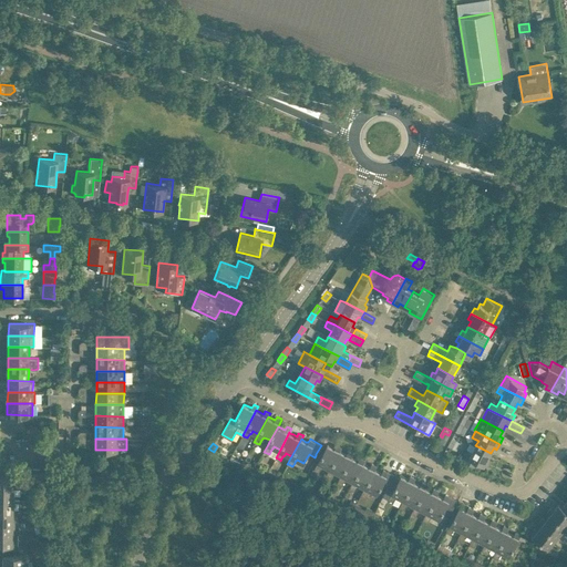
[(319,461),(315,468),(319,471),(321,467),(323,466),(325,464),(330,467),(340,451),(342,447),(341,446),(337,444),(334,447),(328,444),(322,454),(319,461)]
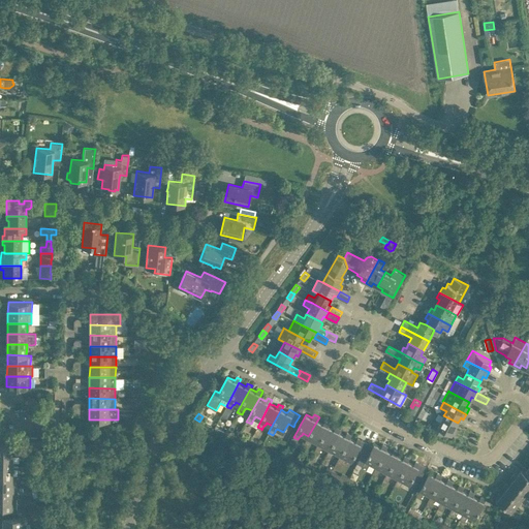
[(458,423),(443,415),(440,422),(436,419),(432,429),(443,435),(445,430),(455,435),(458,430),(456,428),(458,423)]
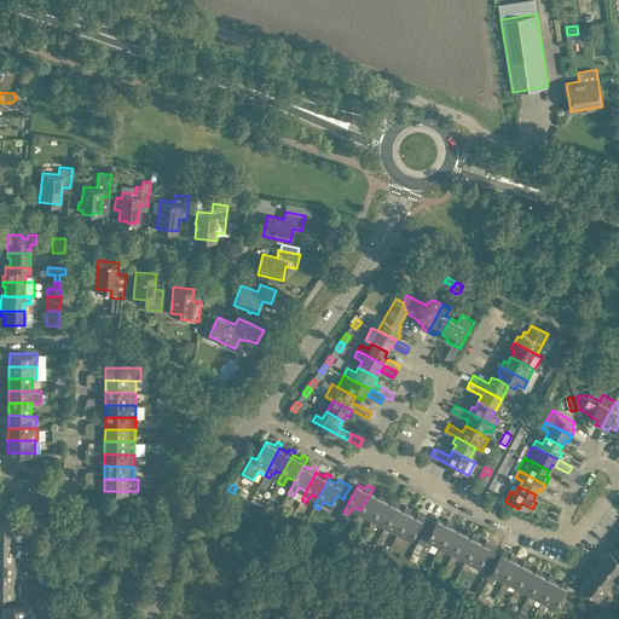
[(360,510),(356,519),(357,519),(358,520),(362,521),(364,518),(365,515),(366,514),(374,518),(383,498),(385,498),(386,495),(381,492),(379,496),(371,492),(360,510)]
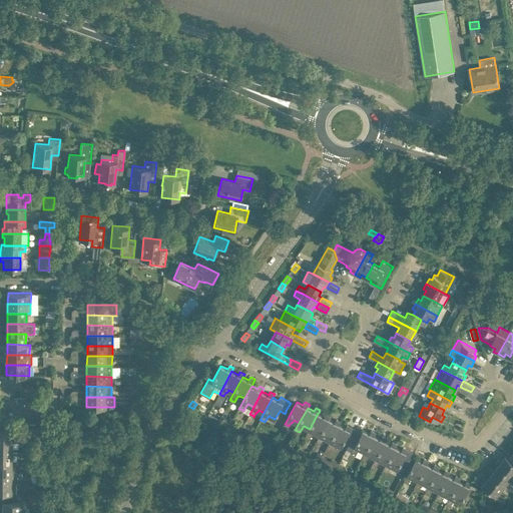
[(310,429),(306,436),(309,437),(310,438),(312,434),(314,433),(315,431),(320,434),(321,434),(329,419),(331,416),(326,413),(325,417),(321,415),(319,413),(318,413),(310,429)]
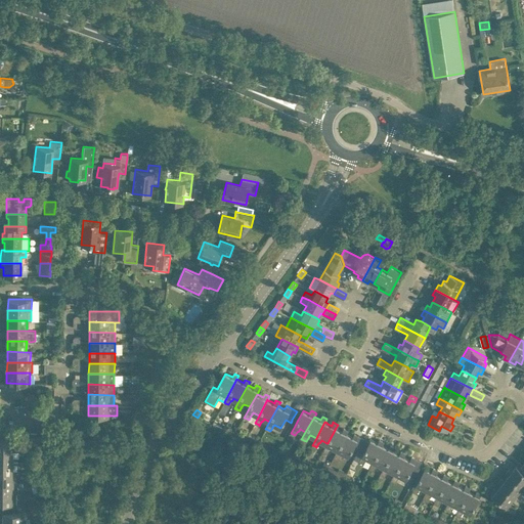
[(326,443),(323,450),(326,452),(328,453),(330,449),(331,448),(332,446),(338,449),(346,434),(347,434),(348,431),(348,430),(344,428),(342,431),(339,430),(336,428),(328,443),(326,443)]
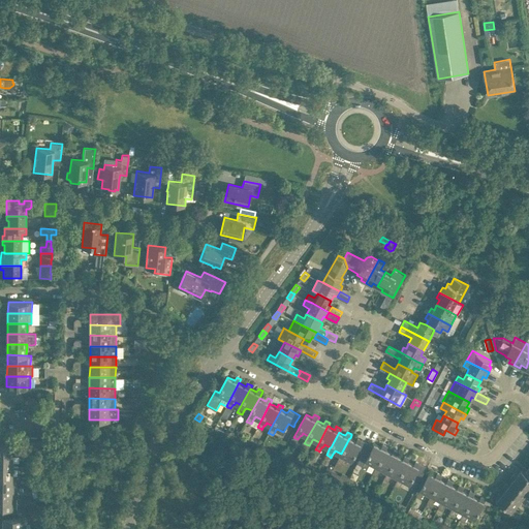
[(29,436),(29,445),(38,445),(39,437),(29,436)]
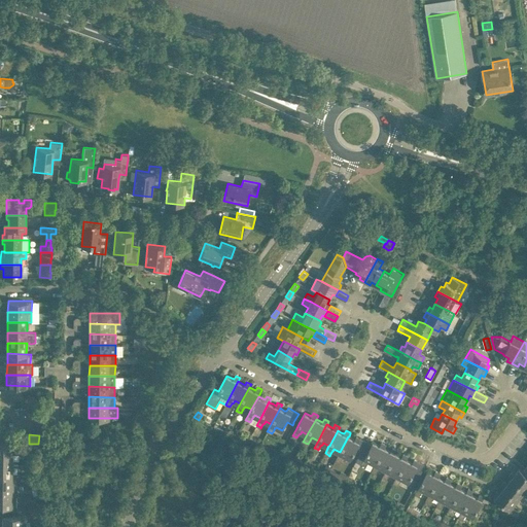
[(340,452),(336,459),(341,461),(342,458),(344,457),(345,455),(351,458),(355,450),(360,453),(366,442),(356,436),(355,440),(353,438),(349,436),(348,436),(340,452)]
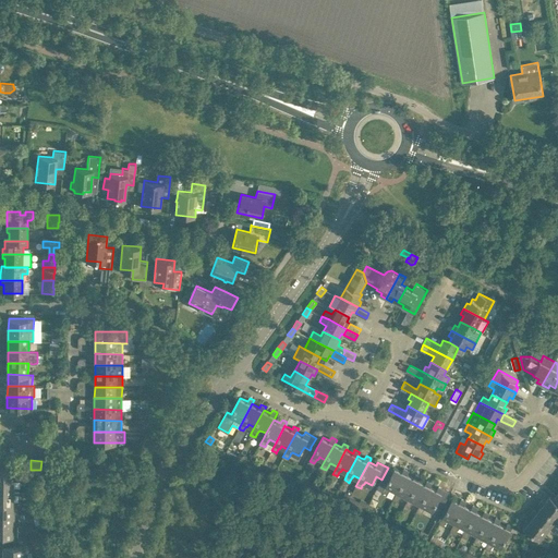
[(0,480),(13,481),(13,480),(21,480),(22,469),(0,468),(0,480)]
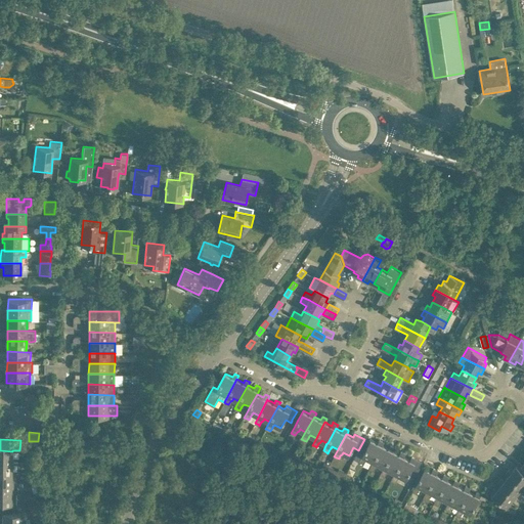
[(364,439),(358,450),(361,451),(363,452),(362,455),(358,463),(363,465),(365,461),(366,460),(367,457),(369,459),(374,461),(382,445),(383,445),(384,442),(384,441),(380,440),(380,439),(378,442),(370,439),(369,442),(364,439)]
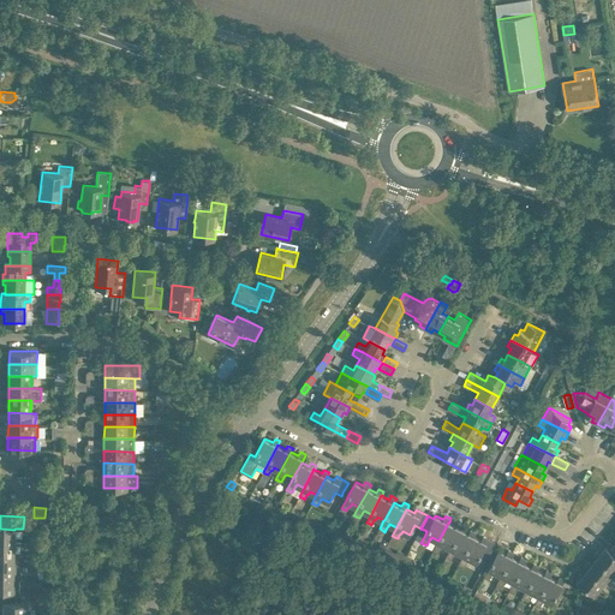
[(439,541),(434,549),(439,553),(441,548),(443,547),(445,544),(448,547),(451,548),(461,529),(464,525),(460,524),(458,523),(457,526),(449,523),(448,523),(439,541)]
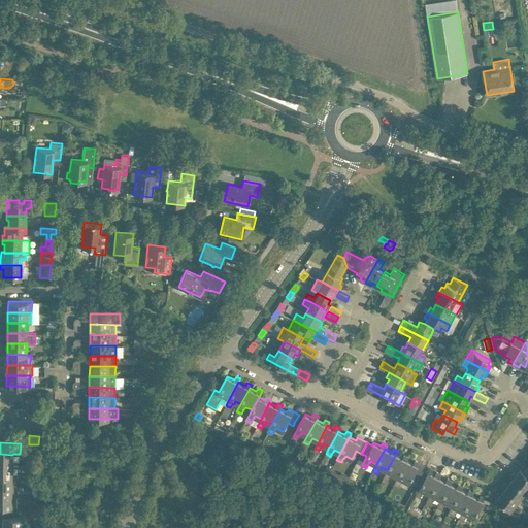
[(0,464),(12,465),(12,455),(0,454),(0,464)]
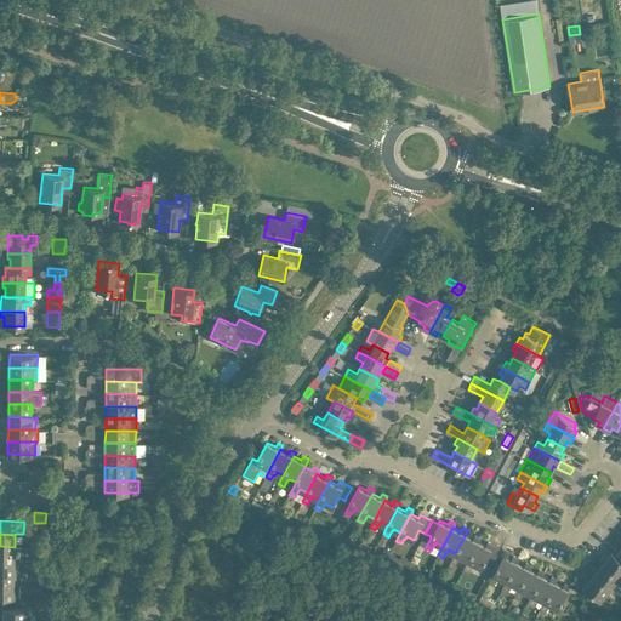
[(455,553),(451,562),(456,564),(459,560),(460,558),(461,557),(467,559),(468,560),(479,541),(480,537),(479,536),(476,534),(473,539),(466,534),(455,553)]
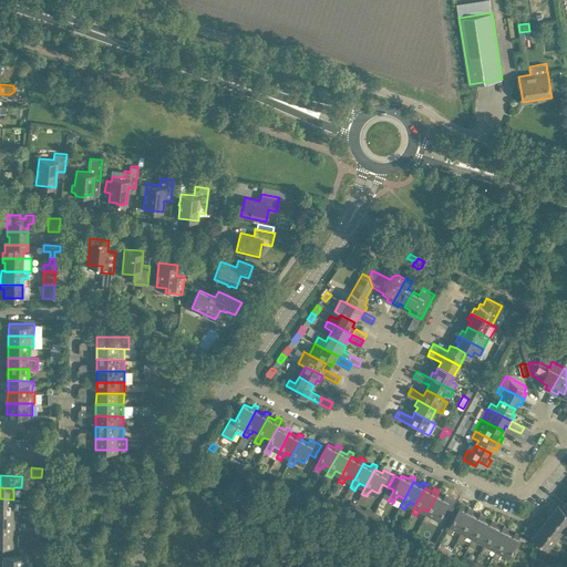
[(428,512),(423,519),(429,522),(430,517),(432,516),(433,514),(440,518),(444,508),(451,512),(452,509),(456,500),(446,494),(444,497),(437,494),(428,512)]
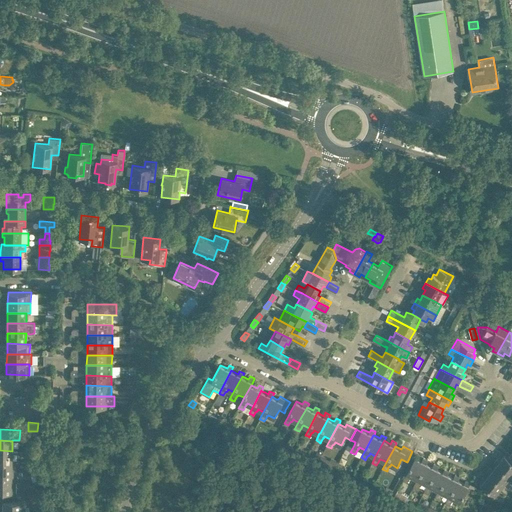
[(0,450),(0,460),(12,461),(12,451),(0,450)]
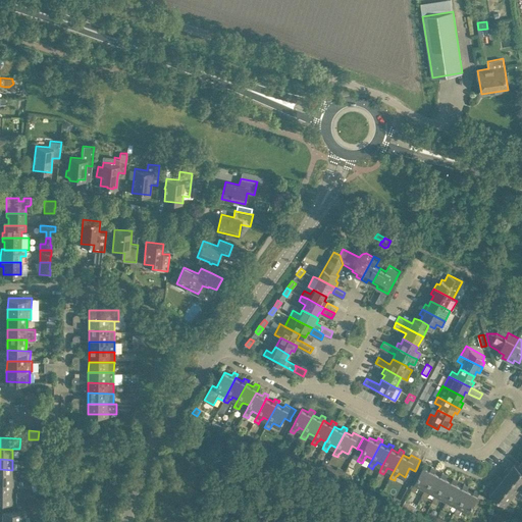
[(507,467),(504,471),(507,473),(521,484),(521,483),(521,469),(517,466),(515,464),(510,469),(507,467)]
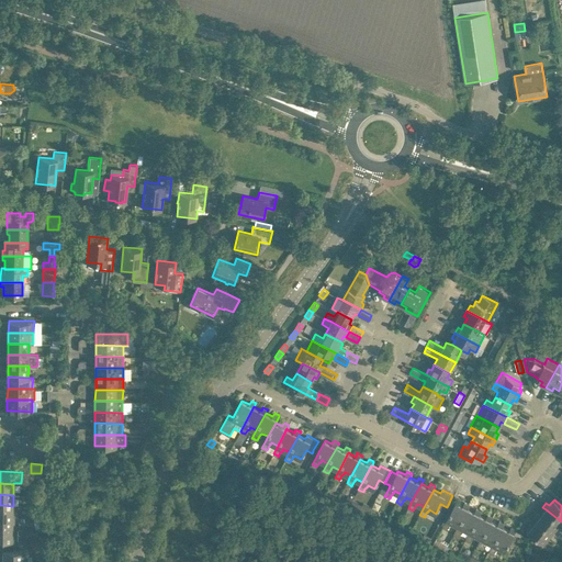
[(447,519),(442,527),(447,529),(449,525),(451,524),(452,523),(458,526),(468,507),(470,505),(464,502),(463,505),(456,502),(451,510),(446,519),(447,519)]
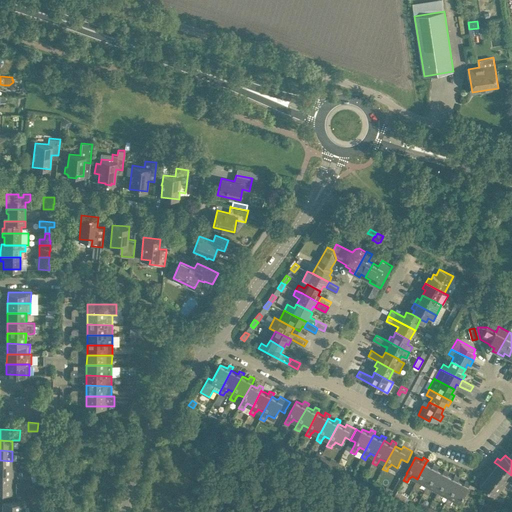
[(0,470),(16,471),(16,461),(0,460),(0,470)]
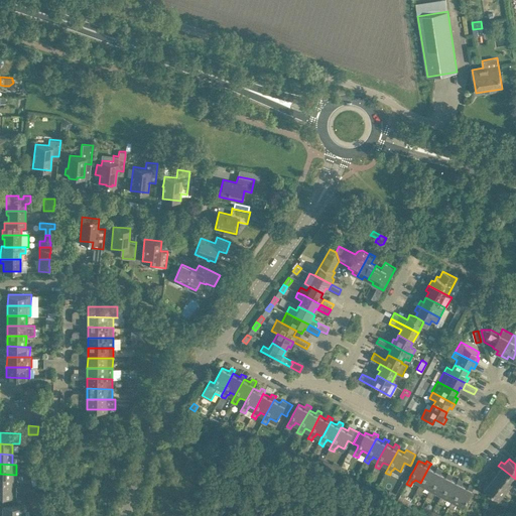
[(420,483),(416,489),(417,490),(420,492),(421,492),(423,488),(424,487),(425,485),(431,489),(440,472),(441,469),(437,467),(435,470),(429,466),(420,483)]
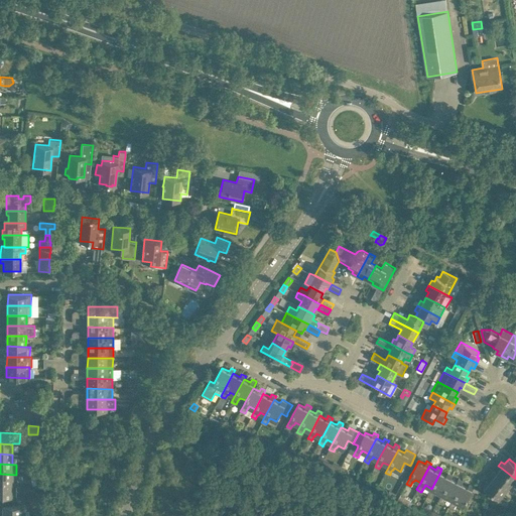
[(515,479),(501,468),(497,473),(494,471),(491,475),(493,477),(494,477),(507,488),(508,488),(511,484),(513,485),(515,485),(515,486),(515,479)]
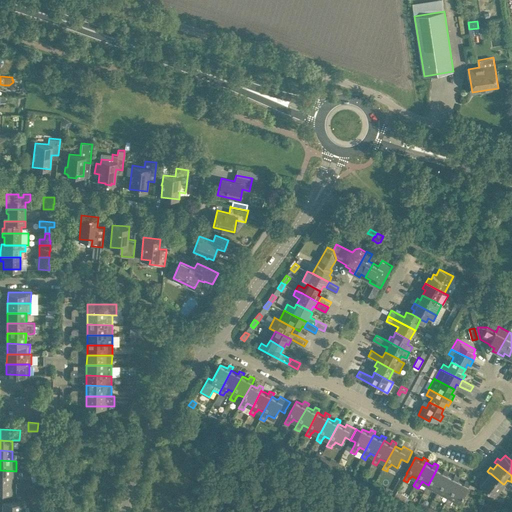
[(428,485),(424,491),(424,492),(428,494),(430,490),(432,489),(433,487),(438,490),(438,491),(447,474),(448,474),(449,471),(445,469),(443,471),(437,468),(428,485)]
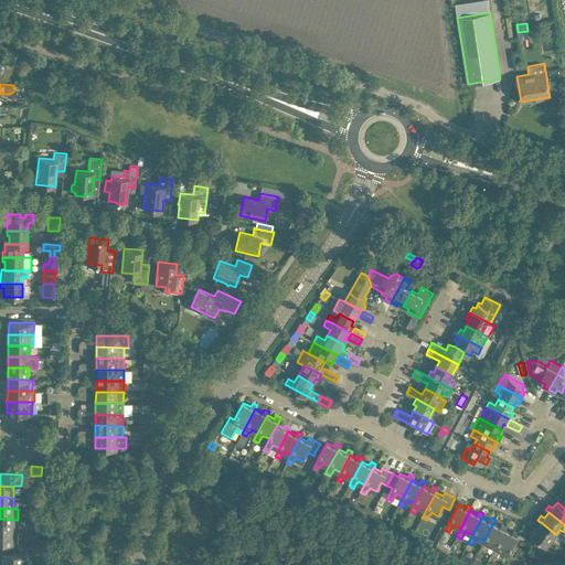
[(0,531),(18,531),(18,520),(0,519),(0,531)]
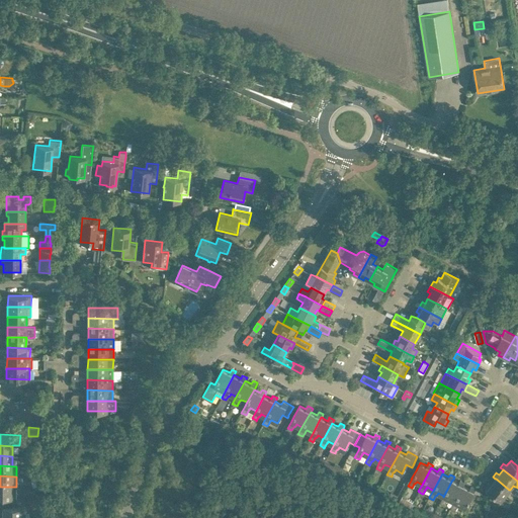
[(488,483),(485,487),(488,489),(502,500),(506,495),(507,496),(509,497),(513,499),(516,495),(510,490),(509,490),(496,479),(495,479),(491,485),(488,483)]
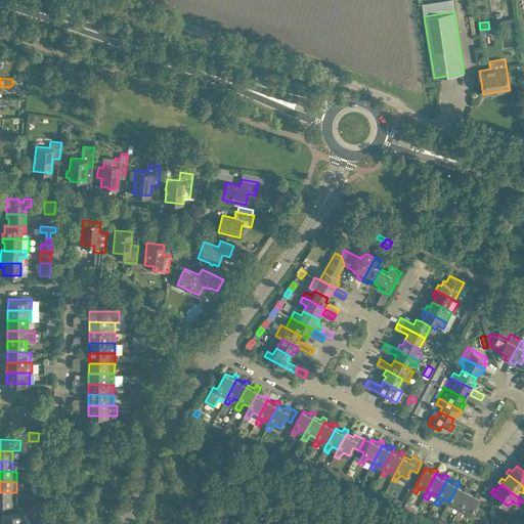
[(448,501),(444,509),(445,509),(449,512),(451,508),(452,507),(453,505),(460,508),(469,490),(471,488),(470,488),(466,485),(465,488),(459,485),(457,485),(448,503),(448,501)]
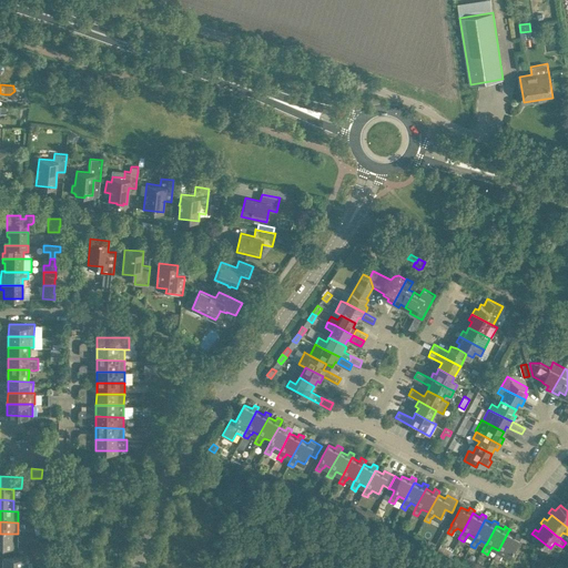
[(498,550),(494,558),(495,559),(498,560),(500,557),(503,556),(504,554),(510,557),(519,539),(520,538),(521,535),(517,533),(515,536),(508,531),(498,550)]
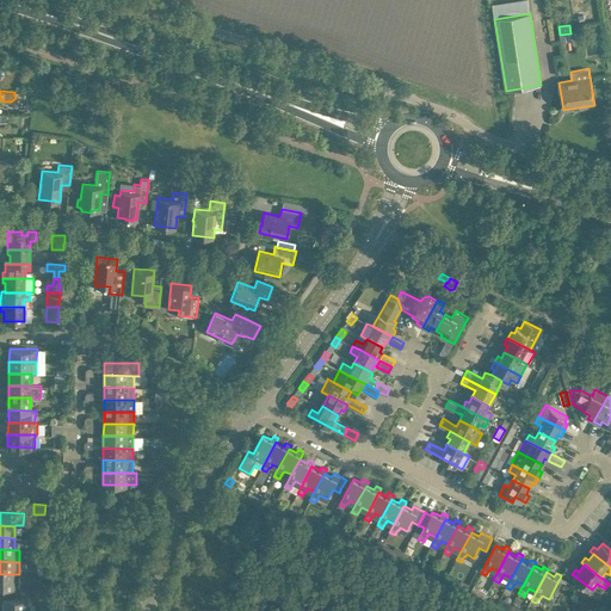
[(0,586),(18,587),(19,575),(19,574),(0,574),(0,586)]
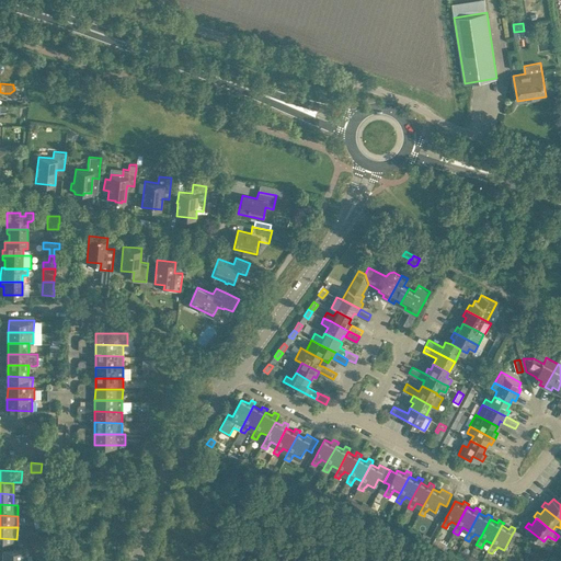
[(27,560),(27,549),(2,549),(2,560),(27,560)]
